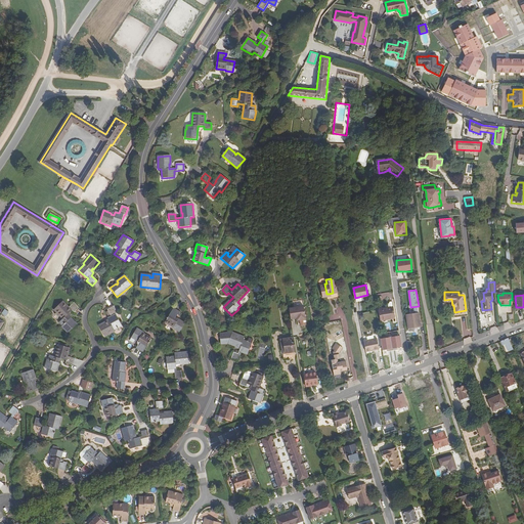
[(69,307),(63,301),(54,310),(62,319),(58,322),(62,325),(61,326),(68,333),(77,324),(68,314),(72,310),(74,312),(79,308),(74,303),(69,307)]
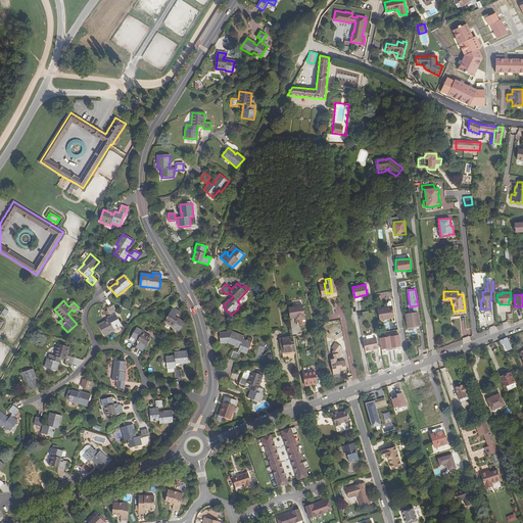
[(113,305),(107,308),(110,316),(107,318),(108,321),(106,322),(105,321),(98,325),(104,336),(114,331),(113,329),(121,325),(115,314),(116,313),(113,305)]
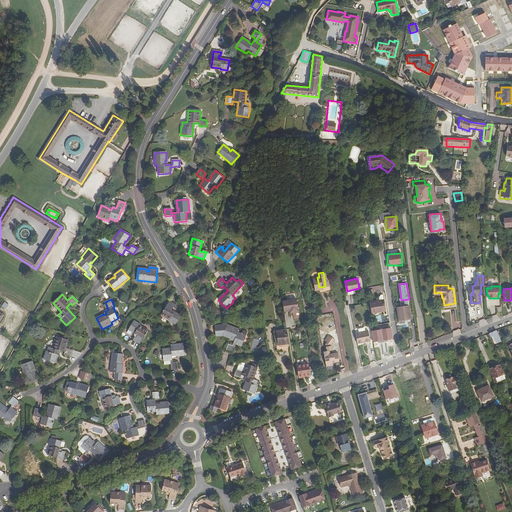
[(295,312),(293,299),(287,300),(289,311),(290,311),(292,310),(292,313),(295,312)]
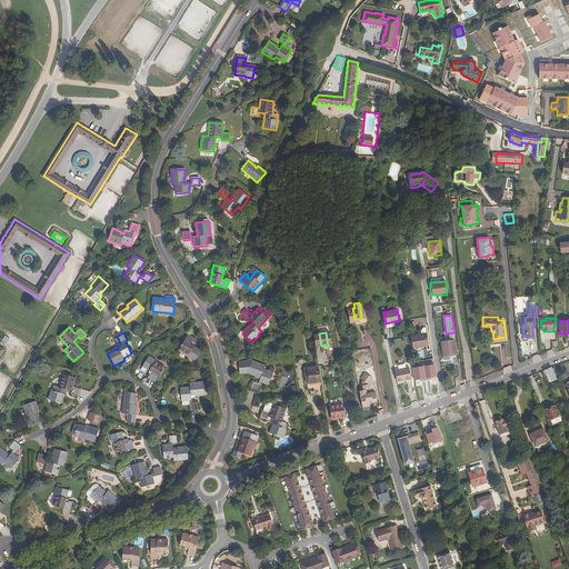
[(427,332),(411,335),(413,349),(429,346),(427,332)]
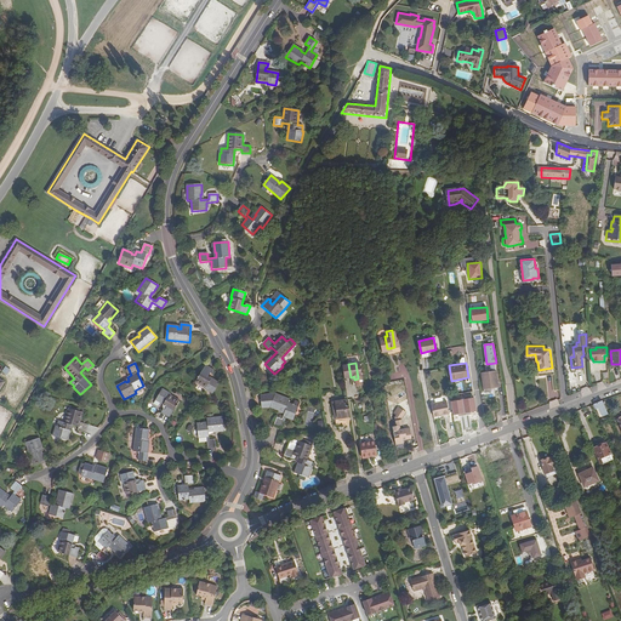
[(205,365),(195,382),(205,388),(204,389),(212,394),(220,382),(208,376),(210,372),(212,374),(214,370),(205,365)]
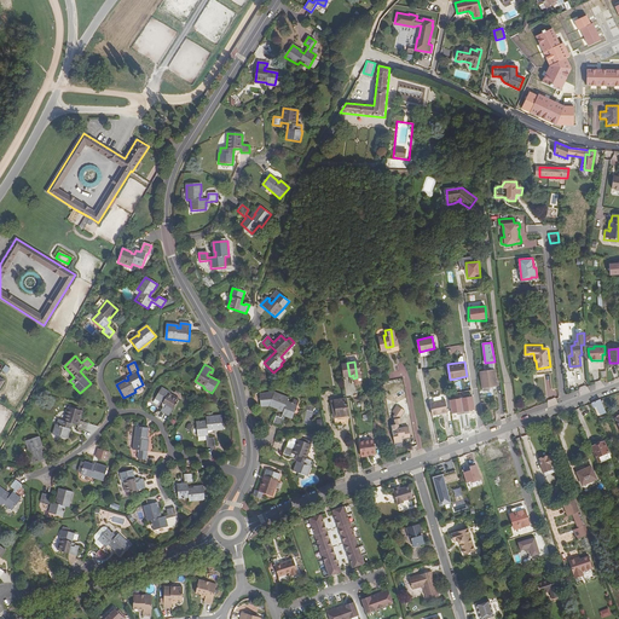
[(491,369),(478,371),(480,387),(495,385),(491,369)]
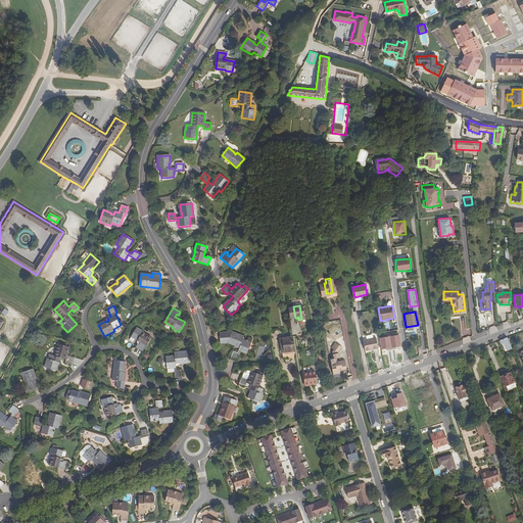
[(144,332),(137,328),(131,337),(140,342),(139,345),(137,344),(136,347),(143,351),(151,337),(143,333),(144,332)]
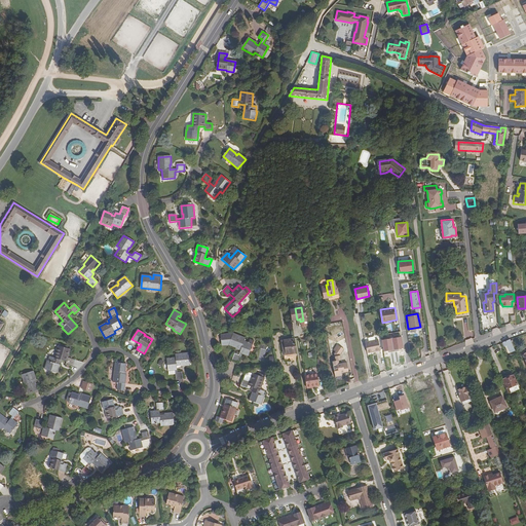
[(222,346),(229,345),(236,348),(237,346),(241,348),(239,355),(234,353),(232,360),(238,363),(241,353),(248,357),(253,344),(245,341),(246,338),(233,333),(221,335),(222,346)]
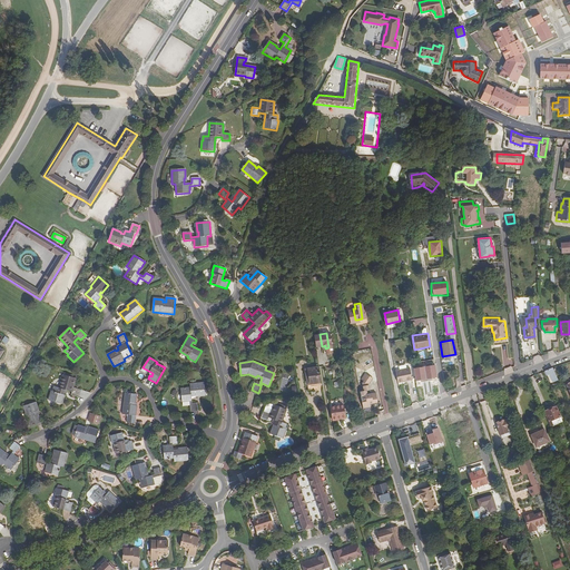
[(318,366),(307,369),(311,384),(322,383),(318,366)]
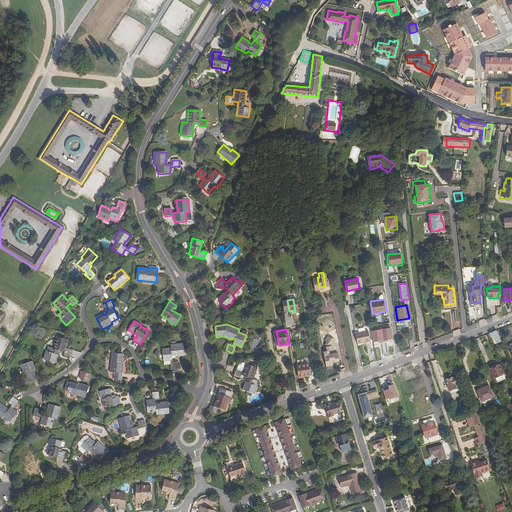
[(370,341),(368,330),(355,333),(357,342),(364,341),(364,342),(370,341)]
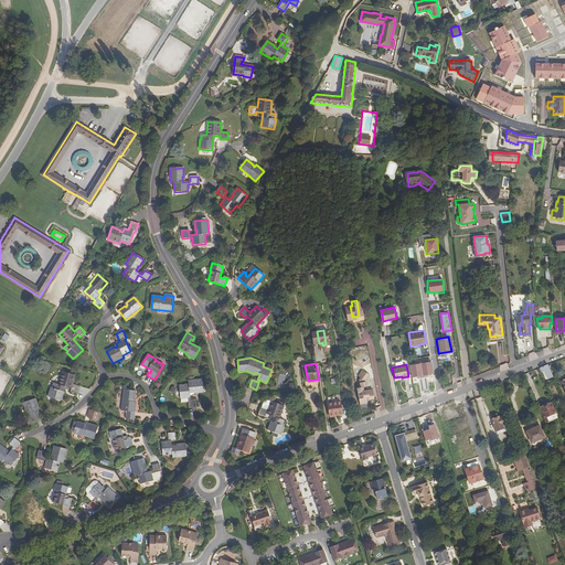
[(544,372),(547,380),(553,376),(548,365),(547,364),(540,369),(542,373),(544,372)]
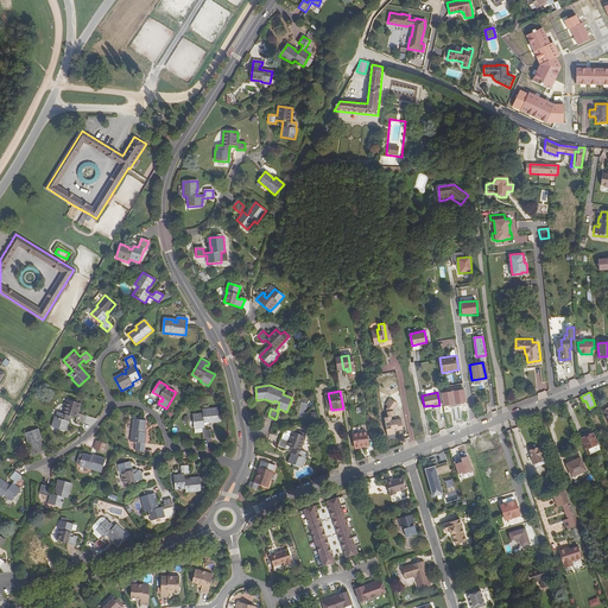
[(393,416),(392,410),(397,401),(388,397),(385,403),(387,405),(386,407),(387,416),(384,417),(384,422),(388,420),(390,425),(385,426),(386,435),(394,434),(393,430),(396,429),(393,419),(391,419),(390,416),(393,416)]
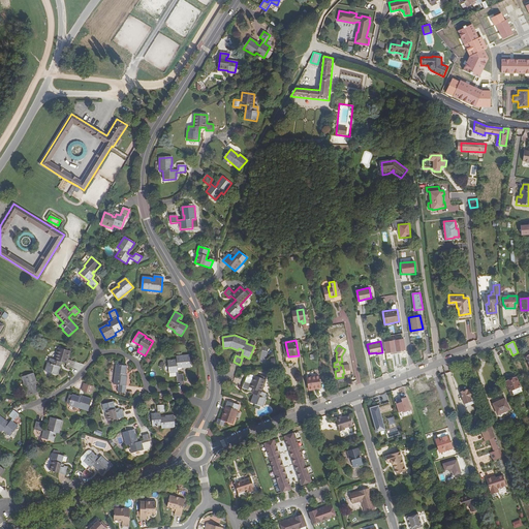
[(70,351),(59,348),(55,361),(50,359),(49,363),(48,363),(45,371),(57,375),(61,363),(67,364),(66,367),(72,369),(74,362),(68,360),(70,351)]
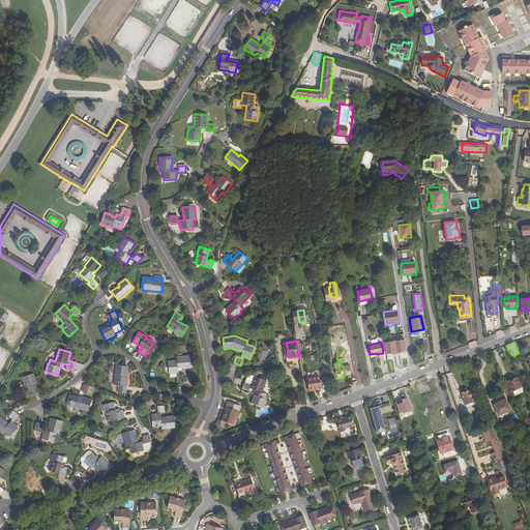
[(189,356),(176,357),(177,360),(168,361),(170,374),(176,374),(177,383),(184,382),(183,375),(178,375),(178,369),(182,369),(182,370),(190,369),(189,356)]
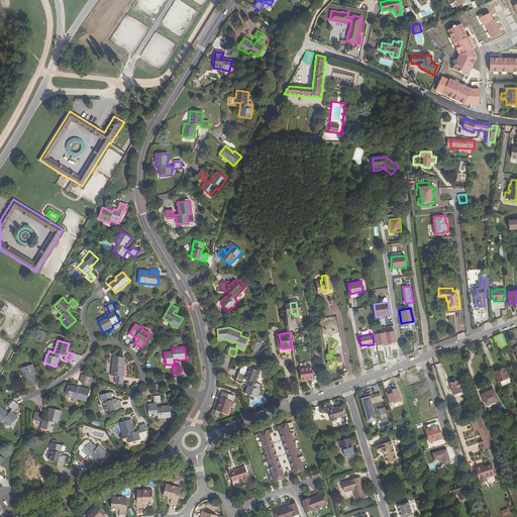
[(123,357),(113,356),(111,376),(123,378),(124,368),(121,368),(121,367),(122,367),(123,357)]
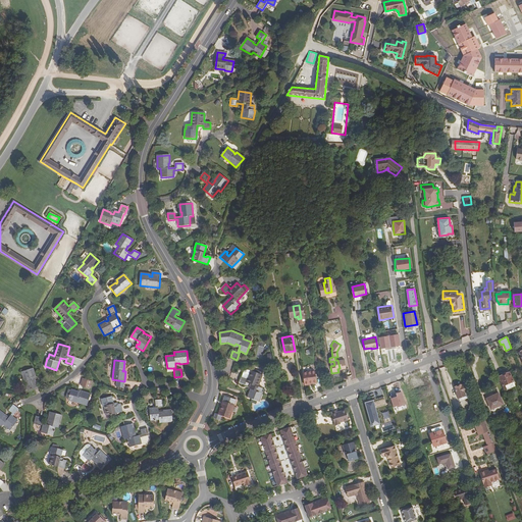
[(33,368),(21,372),(28,390),(37,387),(35,379),(34,379),(34,377),(36,377),(33,368)]
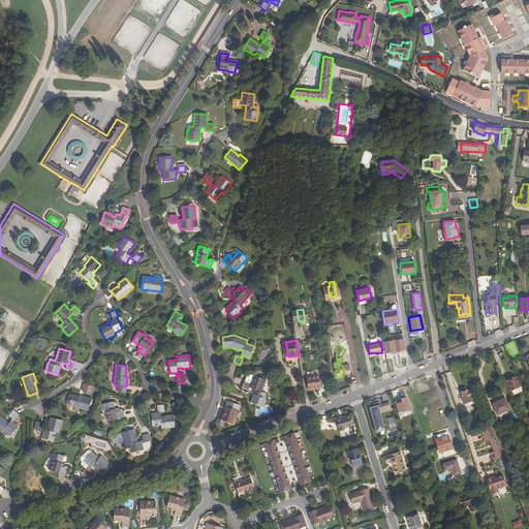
[(266,379),(254,376),(251,384),(245,381),(242,387),(248,390),(249,387),(255,390),(250,403),(262,407),(266,398),(265,398),(266,393),(261,392),(266,379)]
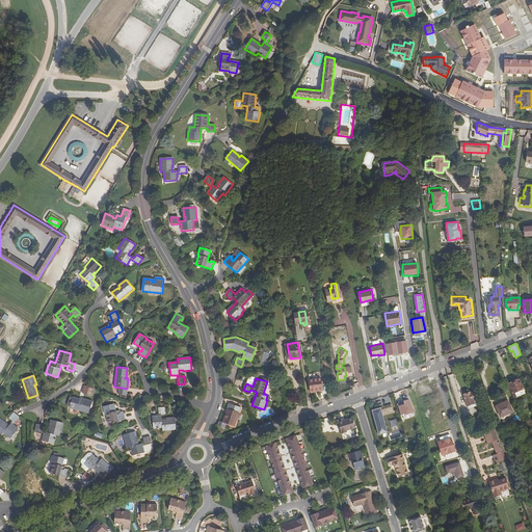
[(508,384),(514,398),(523,395),(520,390),(524,389),(520,379),(516,380),(516,378),(511,380),(512,382),(508,384)]
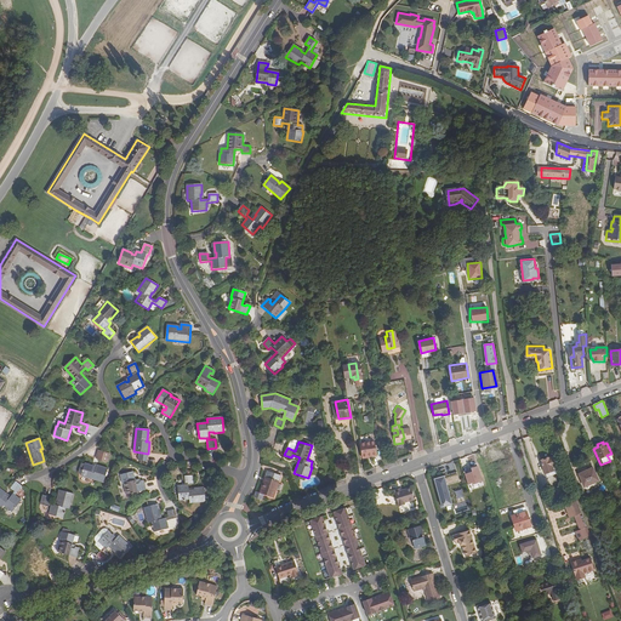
[(107,462),(109,454),(98,450),(96,460),(107,462)]
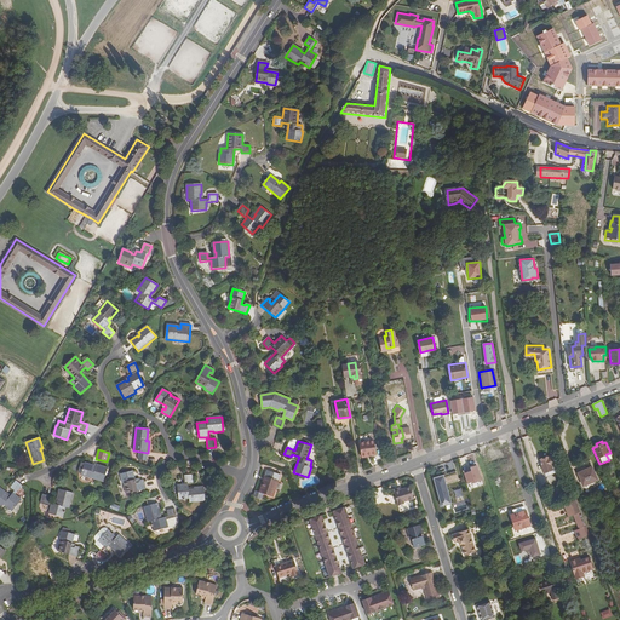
[(540,460),(544,474),(556,469),(558,468),(554,455),(546,458),(545,457),(543,458),(541,460),(540,460)]
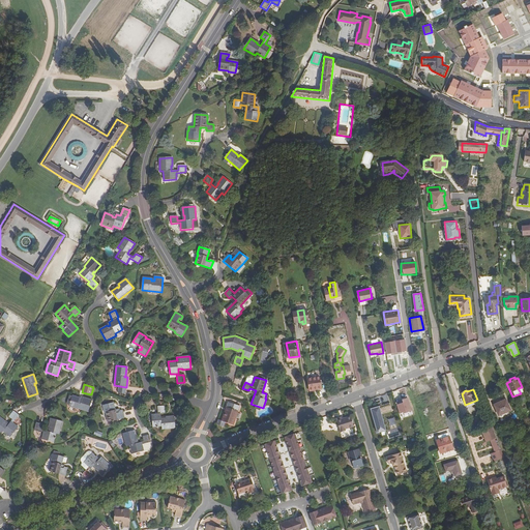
[(81,398),(72,395),(69,406),(88,412),(92,400),(83,396),(82,400),(80,399),(81,398)]
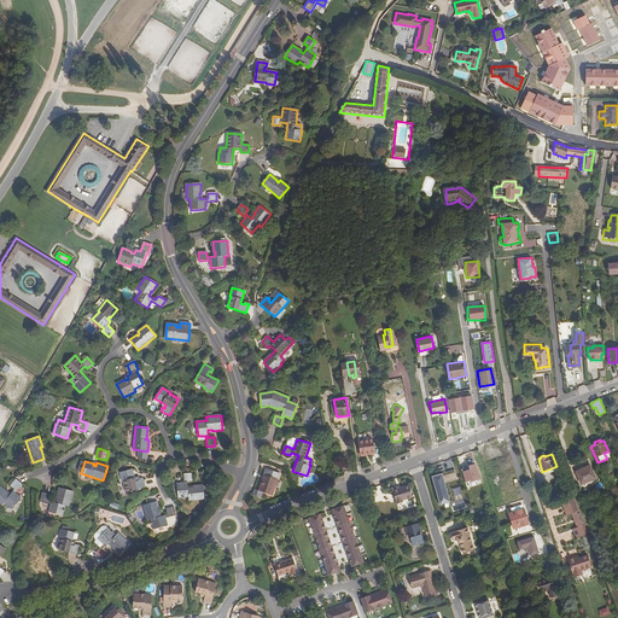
[(466,488),(481,484),(474,462),(466,464),(467,467),(461,470),(466,488)]
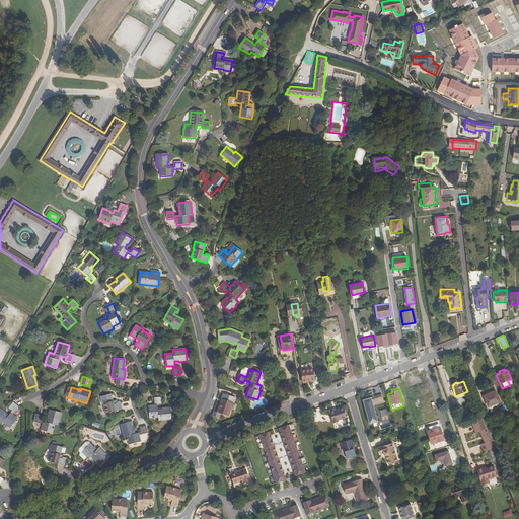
[(501,401),(497,392),(489,395),(489,393),(484,396),(488,406),(489,406),(498,402),(501,401)]
